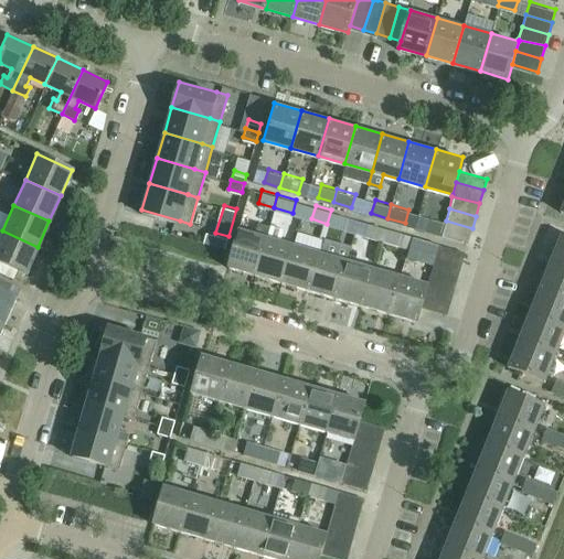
[(355,232),(359,218),(331,210),(327,224),(346,229),(346,228),(355,232)]
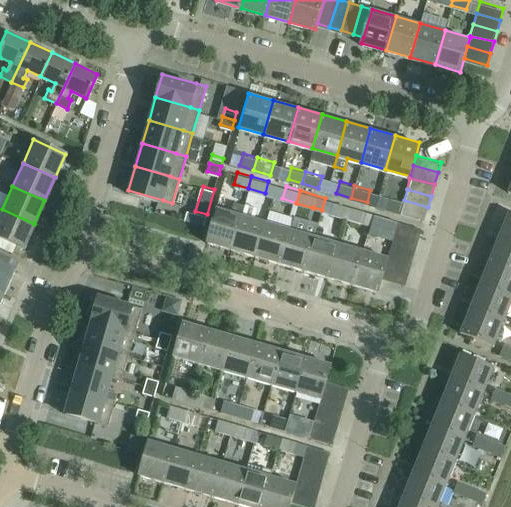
[(401,212),(404,200),(389,196),(385,208),(401,212)]
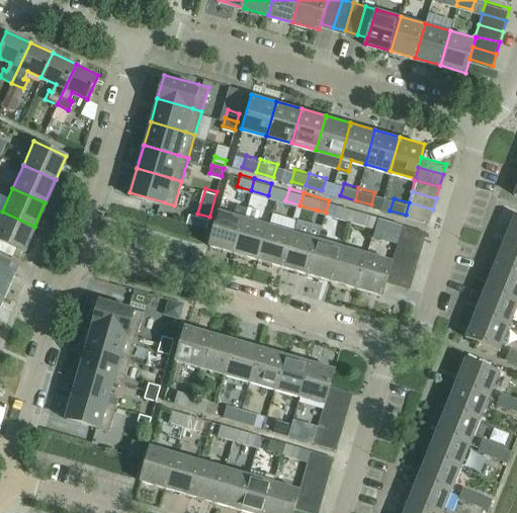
[(233,251),(243,217),(247,204),(237,201),(234,214),(218,209),(208,244),(233,251)]
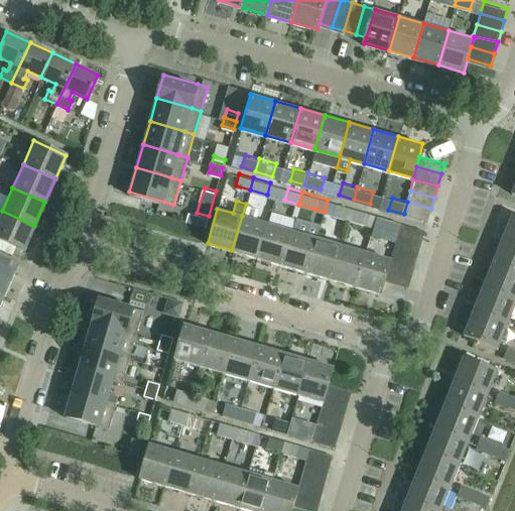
[(333,215),(348,219),(352,207),(337,202),(333,215)]
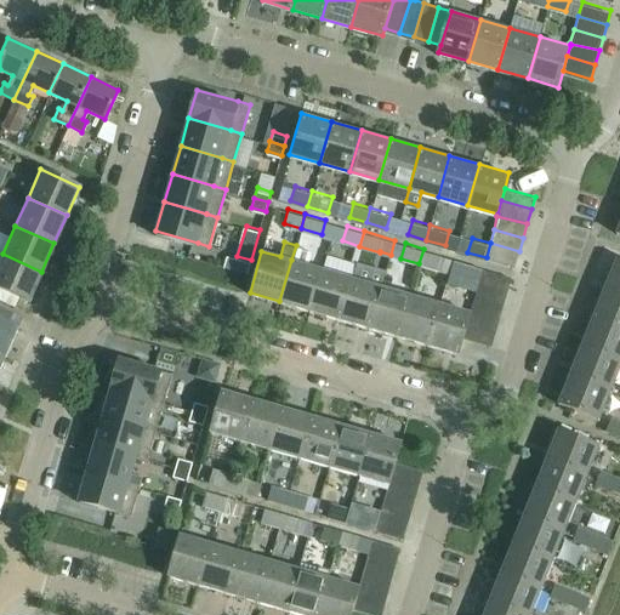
[(515,266),(519,251),(490,243),(487,257),(515,266)]
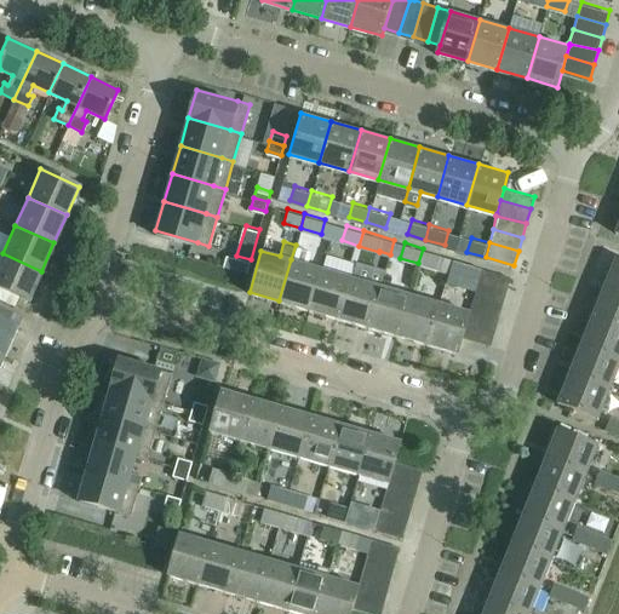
[(437,268),(442,253),(423,248),(418,263),(437,268)]
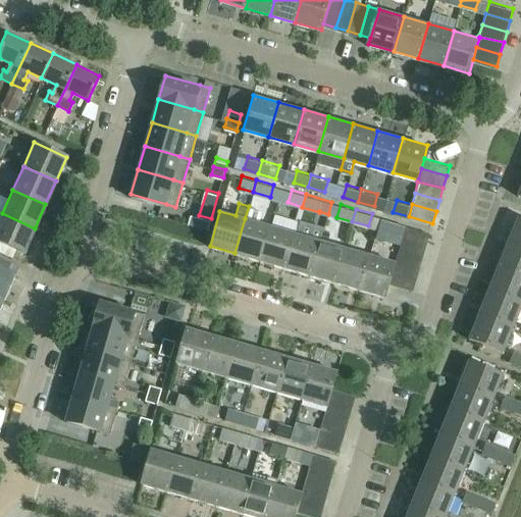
[(35,228),(2,213),(0,217),(0,249),(13,255),(16,249),(23,252),(35,228)]
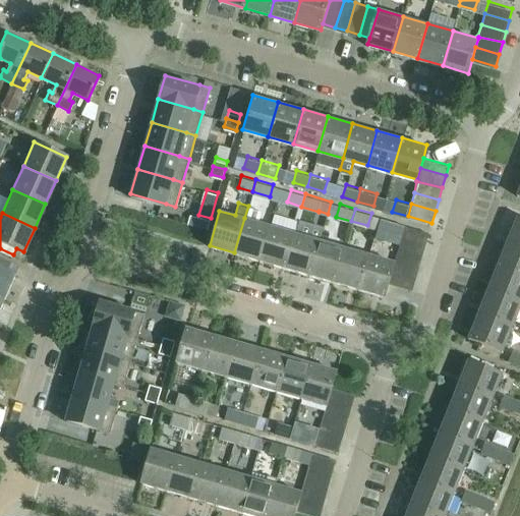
[(507,238),(519,243),(519,216),(517,215),(507,238)]
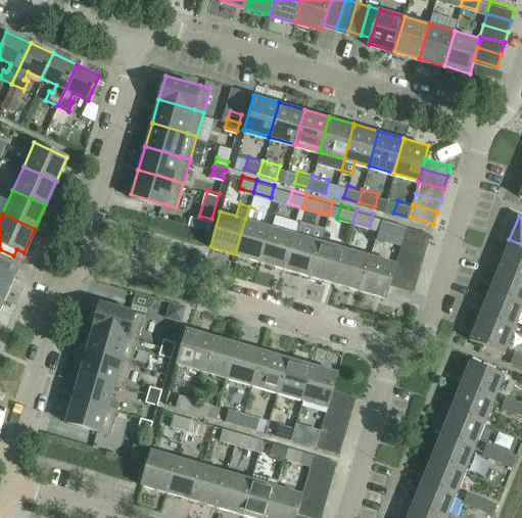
[(261,262),(271,226),(245,219),(235,253),(261,262)]
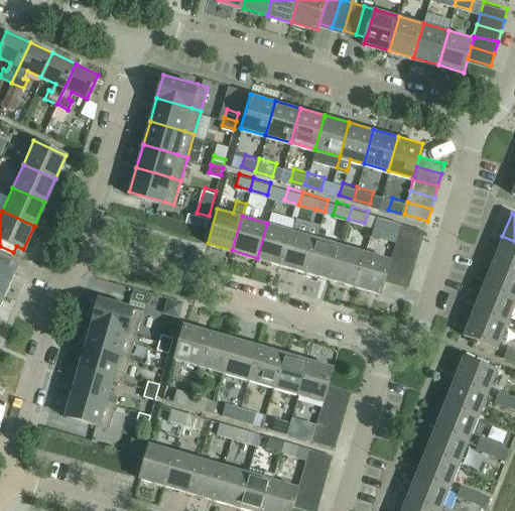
[(398,233),(401,221),(386,217),(383,228),(398,233)]
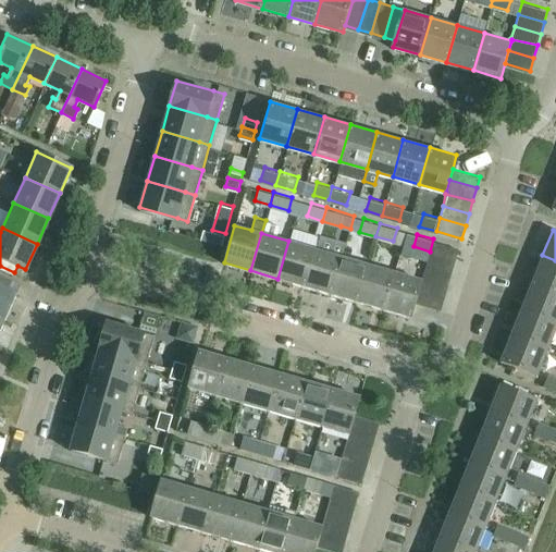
[(430,252),(456,258),(459,246),(433,238),(430,252)]
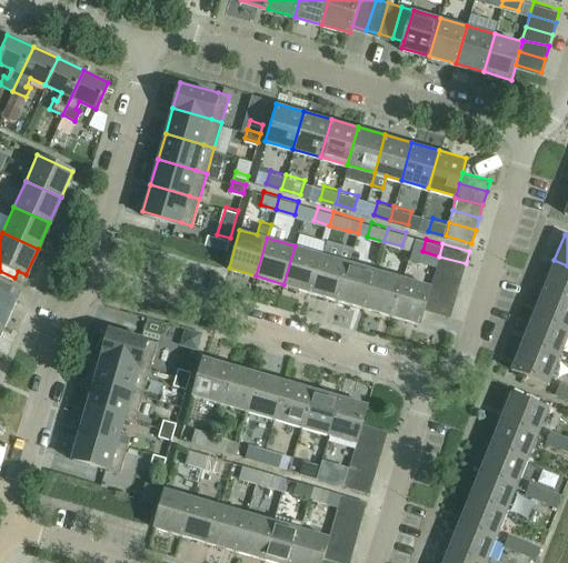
[(284,284),(310,291),(321,253),(295,245),(284,284)]
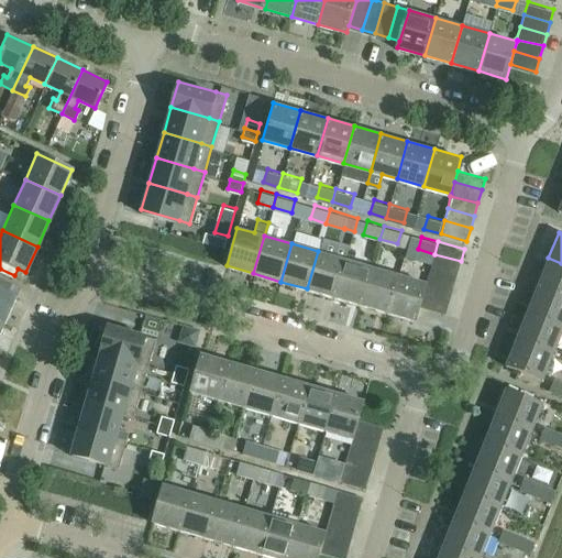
[(334,296),(345,259),(318,251),(307,288),(334,296)]
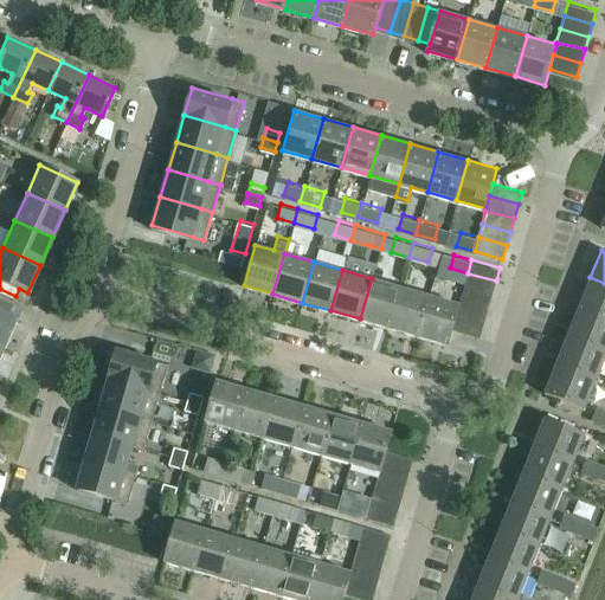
[(463,285),(491,294),(496,281),(468,273),(463,285)]
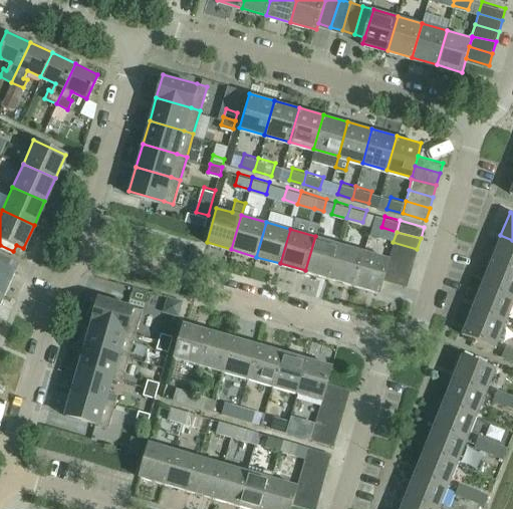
[(512,240),(500,235),(490,259),(512,268),(512,240)]
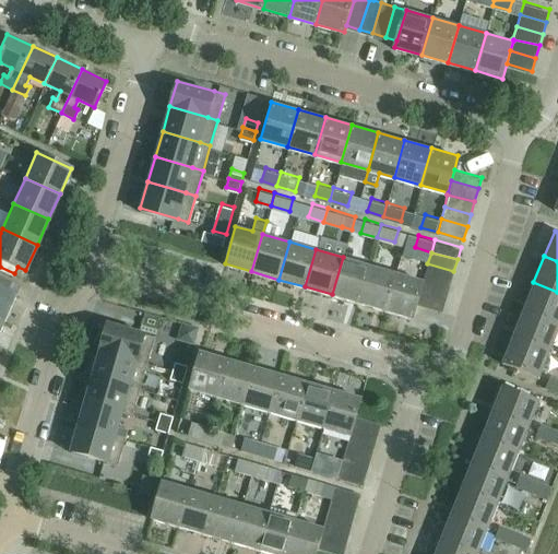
[(343,257),(332,294),(358,302),(369,264),(343,257)]
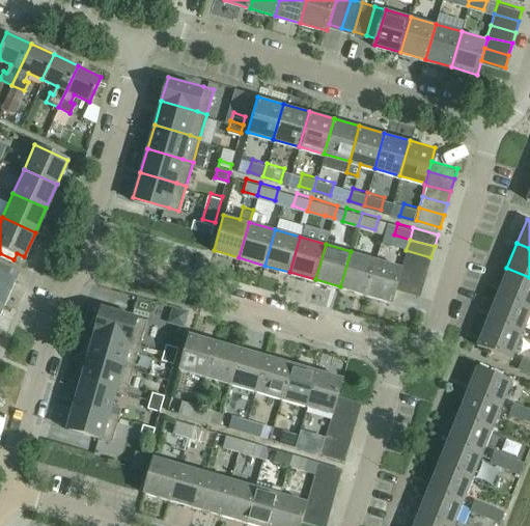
[(402,263),(427,270),(430,257),(406,250),(402,263)]
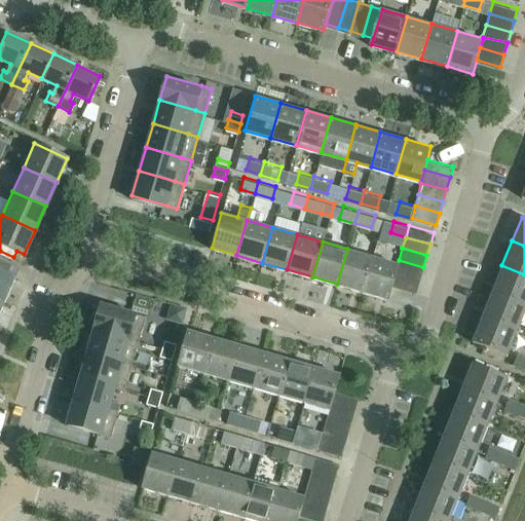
[(363,291),(373,256),(347,249),(337,284),(363,291)]
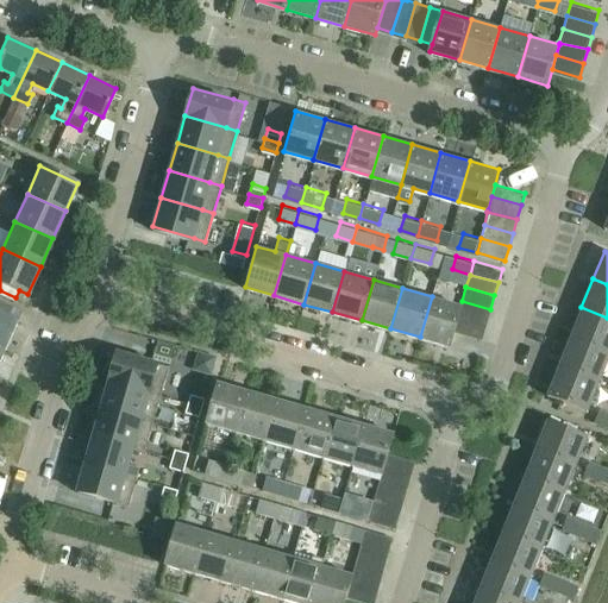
[(461,305),(432,296),(420,337),(449,345),(453,328),(458,314),(461,305)]
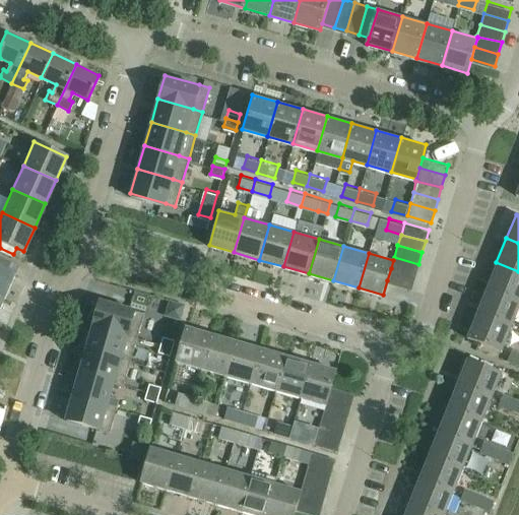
[(391,268),(415,275),(418,264),(394,257),(393,260),(391,268)]
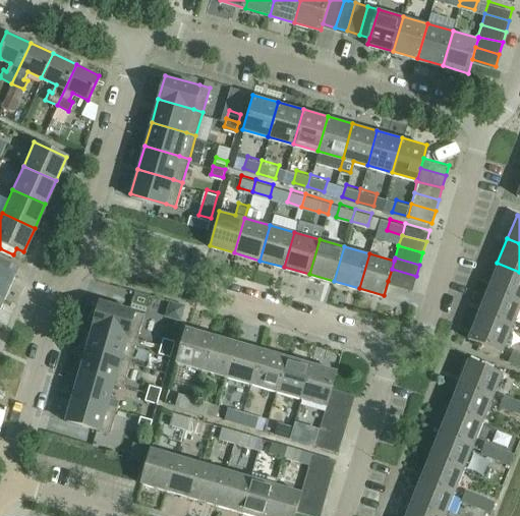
[(487,287),(519,300),(519,272),(497,263),(487,287)]
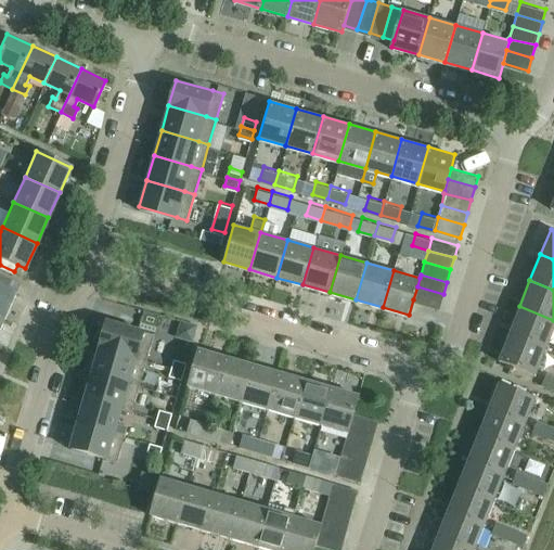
[(0,282),(0,312),(5,316),(17,290),(0,282)]
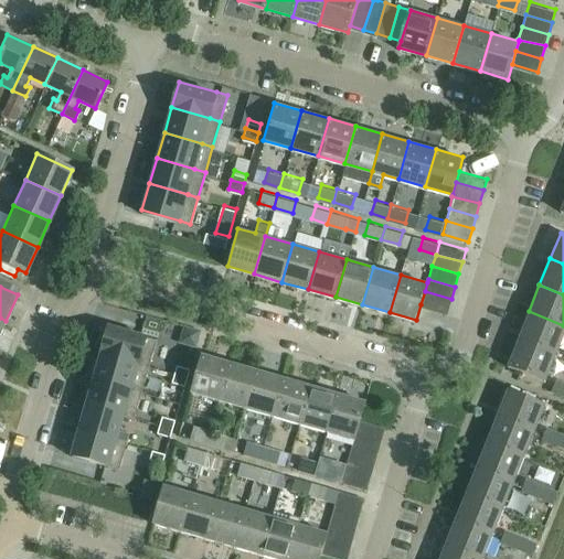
[(447,312),(451,299),(425,291),(421,304),(447,312)]
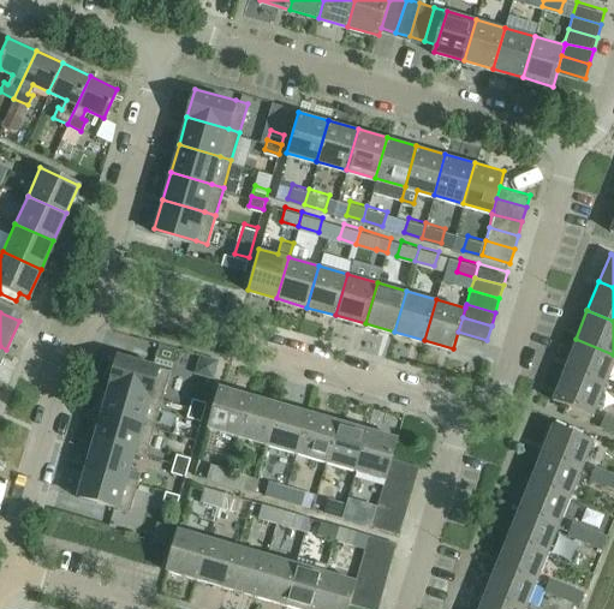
[(564,368),(604,383),(613,359),(613,354),(576,339),(564,368)]
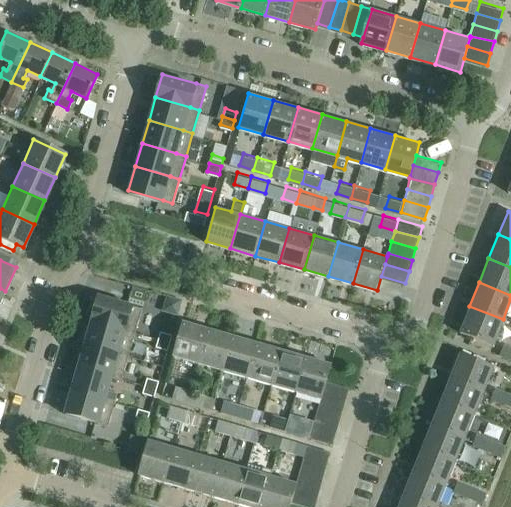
[(135,330),(142,306),(98,293),(92,317),(135,330)]
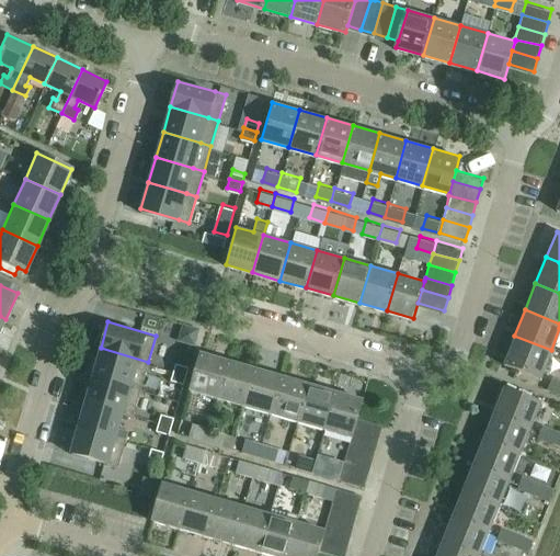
[(551,350),(514,336),(504,361),(540,376),(551,350)]
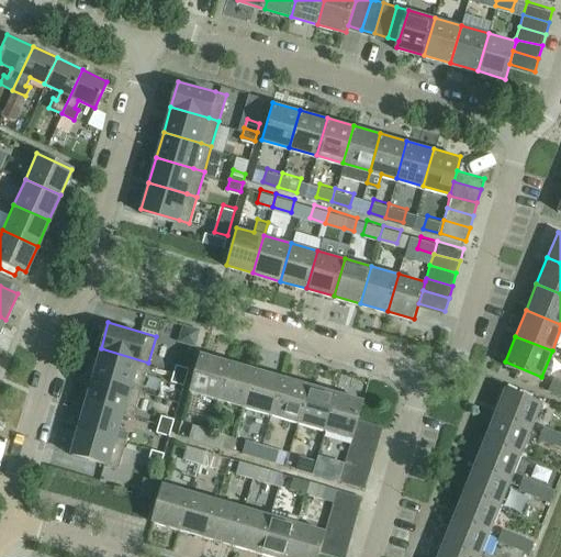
[(142,388),(148,363),(101,348),(93,374),(142,388)]
